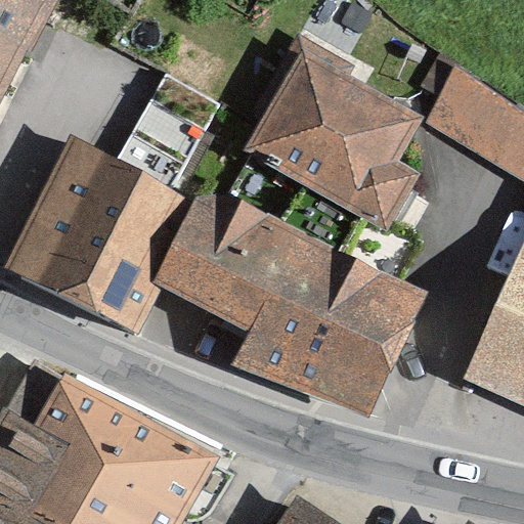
[(0,0),(0,93),(46,0),(0,0)]
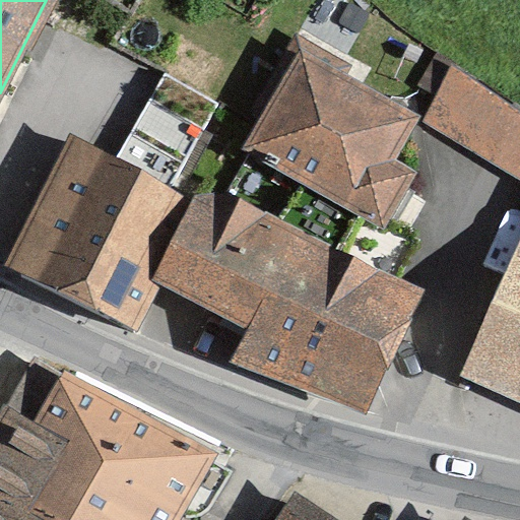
[(395,124),(300,57),(239,160),(375,233),(405,183),(376,164),(395,124)]
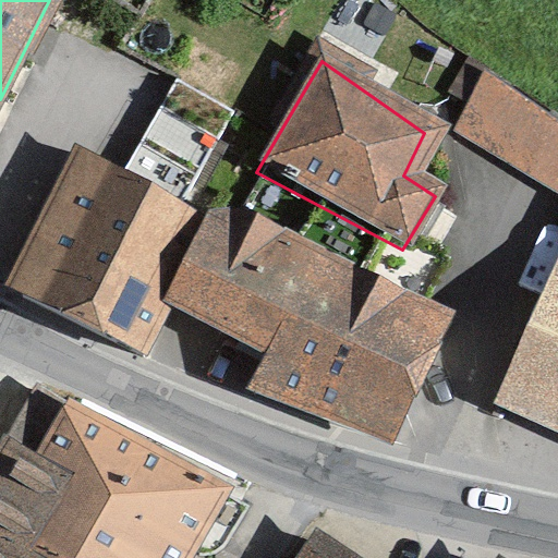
[(235,112),(178,80),(125,169),(187,205),(235,112)]
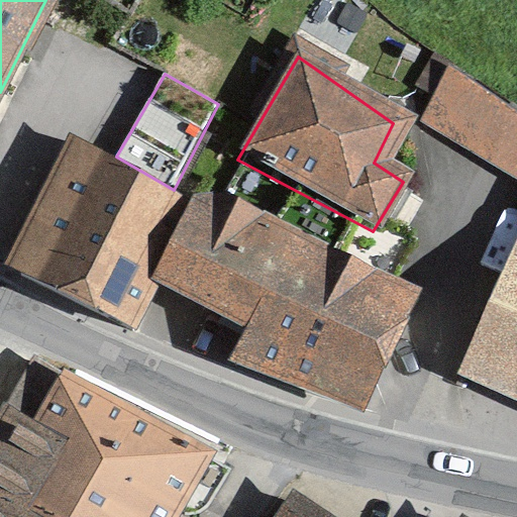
[(516,174),(516,123),(445,79),(418,126),(512,180),(516,174)]
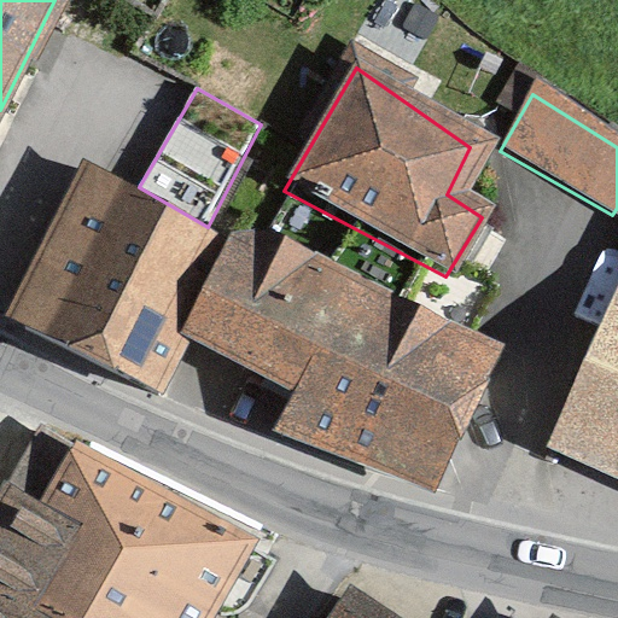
[(6,315),(163,396),(192,339),(233,233),(208,227),(139,187),(85,159),(6,315)]
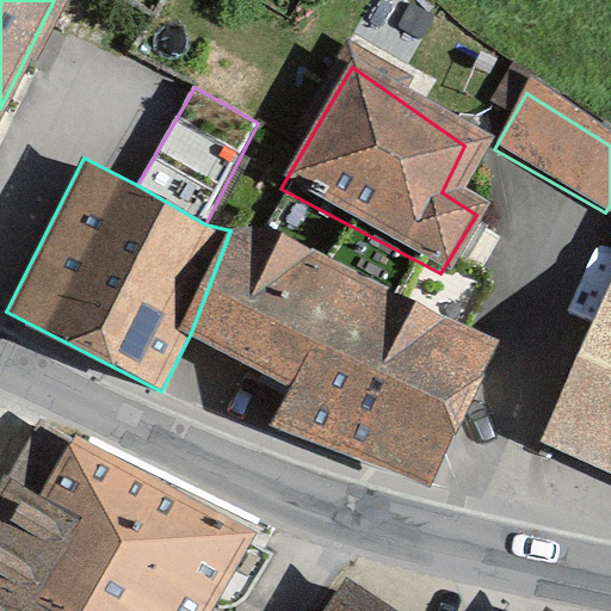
[(269,227),(230,230),(190,335),(291,387),(273,426),(432,487),(500,343),(269,227)]
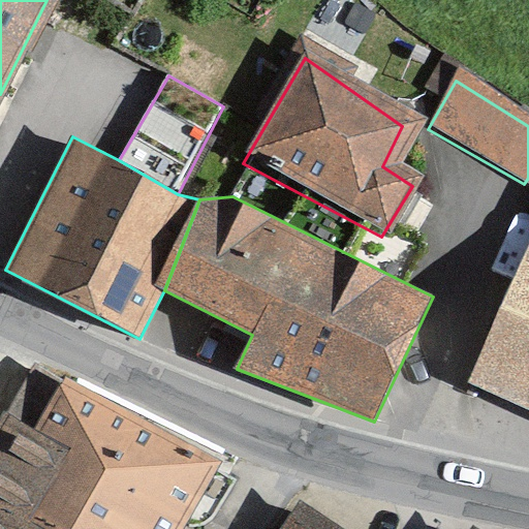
[(528,229),(461,389),(528,416),(528,229)]
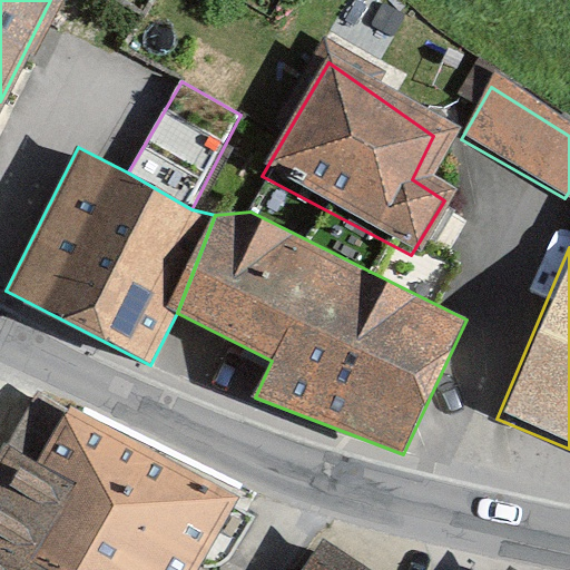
[(179,569),(218,498),(61,414),(30,471),(66,490),(26,564),(35,569),(179,569)]
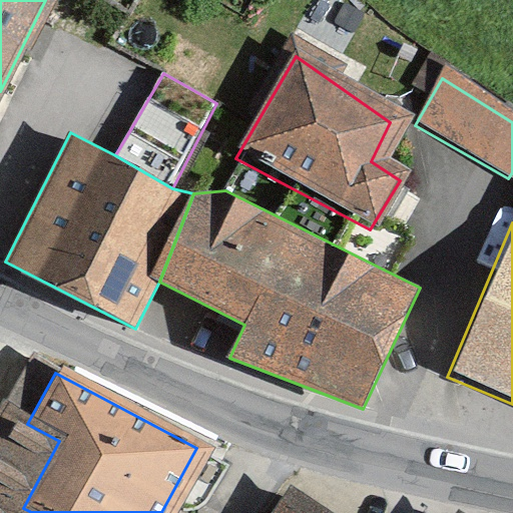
[(31,512),(23,508),(59,441),(27,424),(0,409),(0,512),(31,512)]
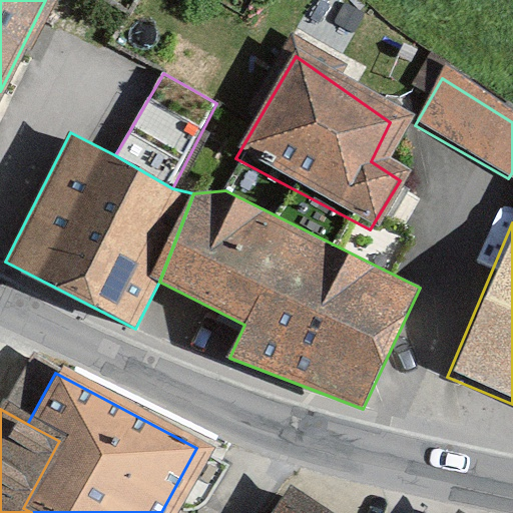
[(316,512),(286,493),(274,512),(316,512)]
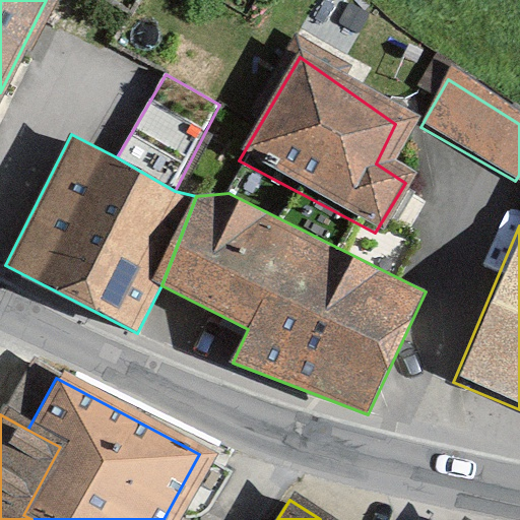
All buildings are outlined.
